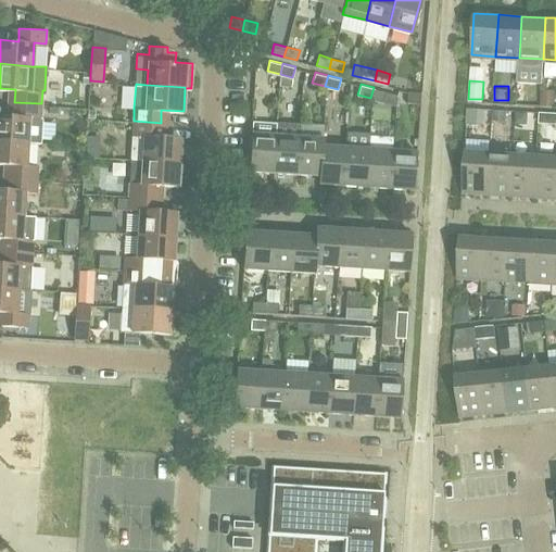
[(542,91),(541,103),(554,104),(555,86),(542,86),(542,91)]
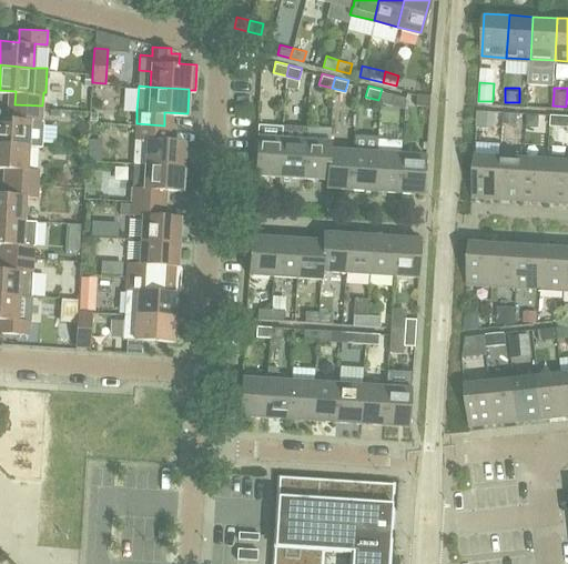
[(394,92),(382,89),(378,100),(392,103),(394,92)]
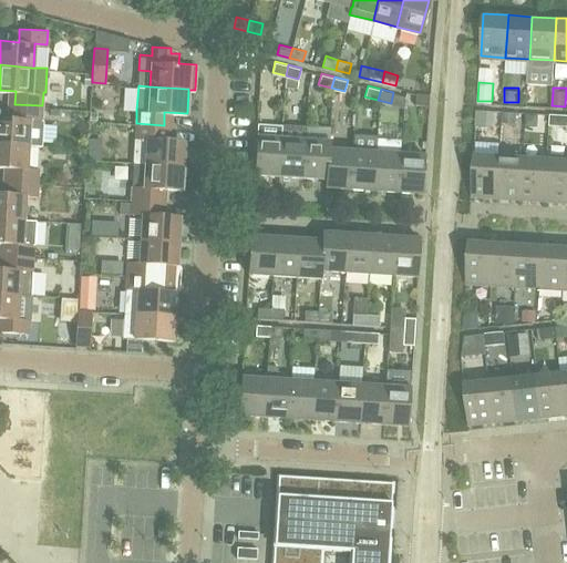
[(415,103),(429,104),(430,92),(415,92),(415,103)]
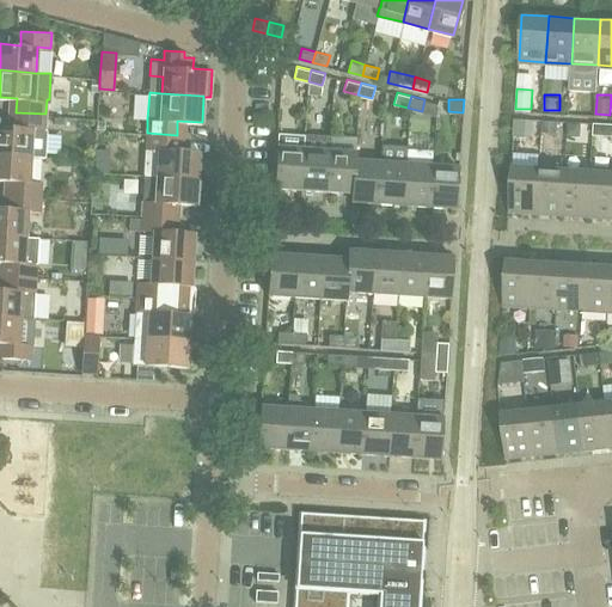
[(44,128),(46,114),(16,112),(14,127),(0,124),(0,151),(31,154),(46,154),(47,129),(44,128)]
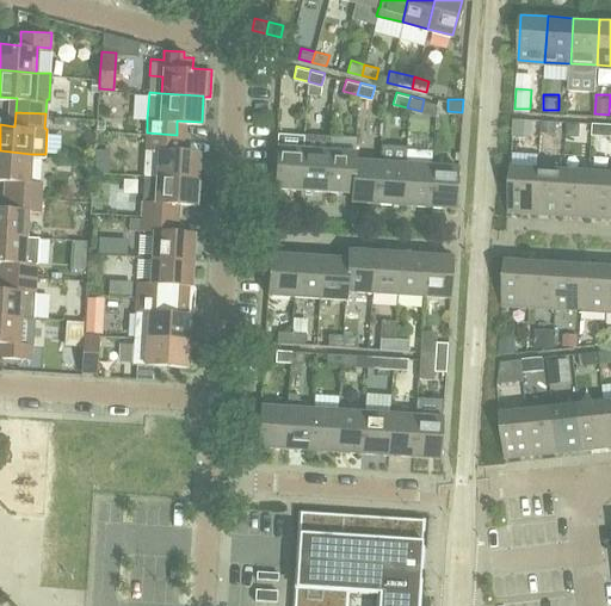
[(557,118),(542,117),(541,129),(557,130),(557,118)]
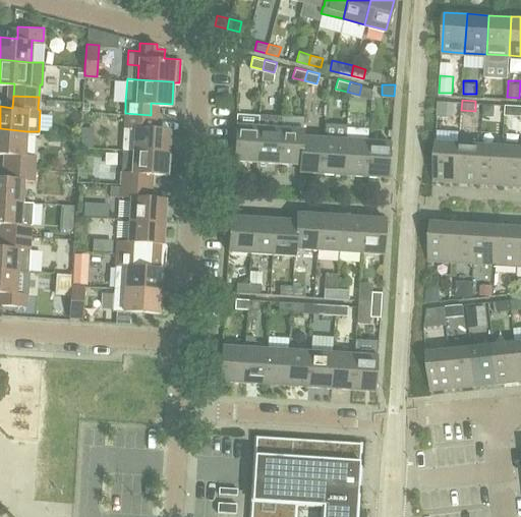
[(483,113),(489,114),(495,109),(495,103),(484,103),(483,113)]
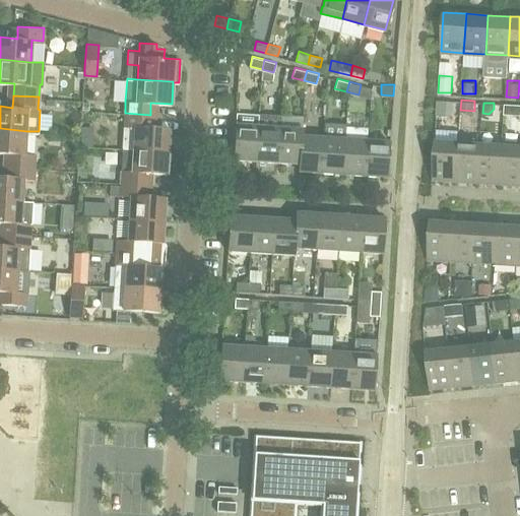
[(234,158),(256,159),(258,124),(259,113),(237,112),(234,158)]
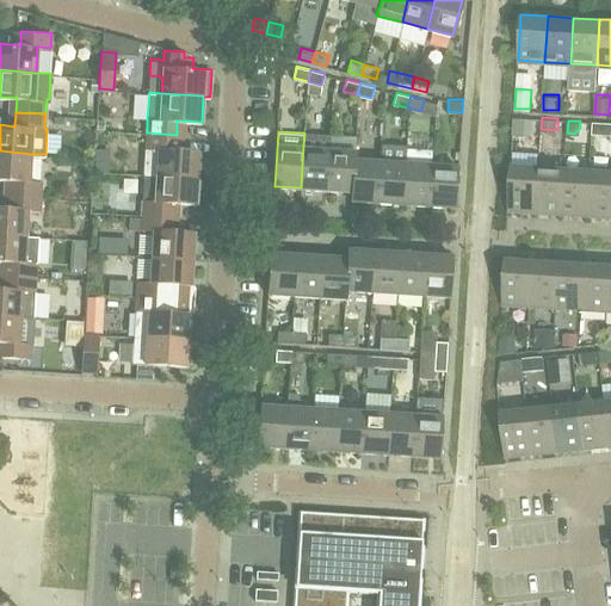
[(143,173),(156,174),(198,177),(199,150),(176,148),(177,135),(147,133),(146,147),(143,173)]
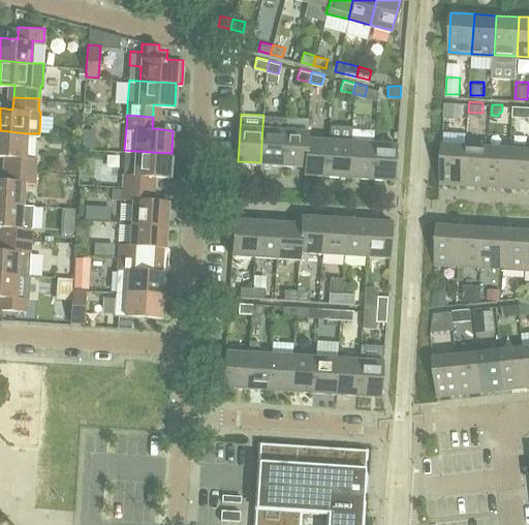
[(282,164),(285,128),(262,126),(260,162),(282,164)]
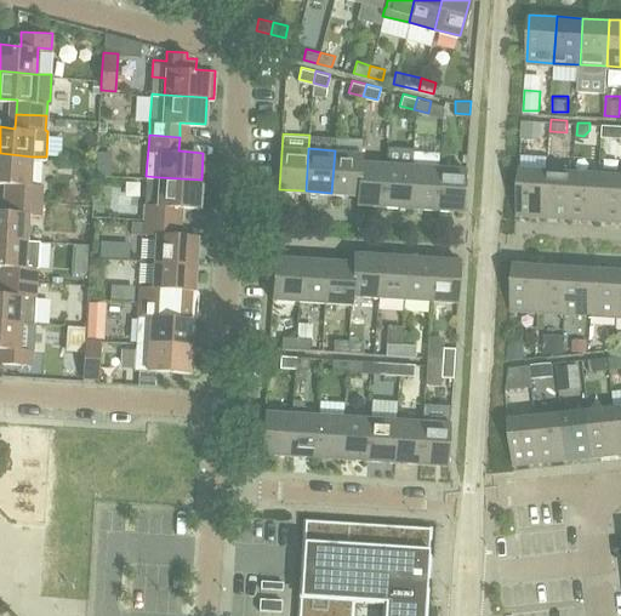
[(436,207),(438,165),(439,150),(414,148),(412,164),(410,206),(436,207)]
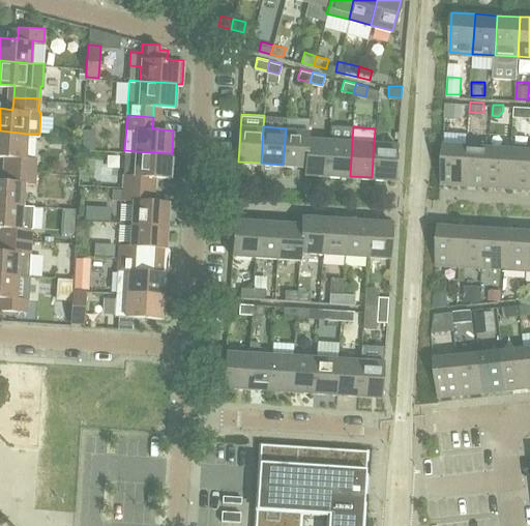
[(283,165),(304,166),(305,166),(307,137),(308,129),(286,128),(283,165)]
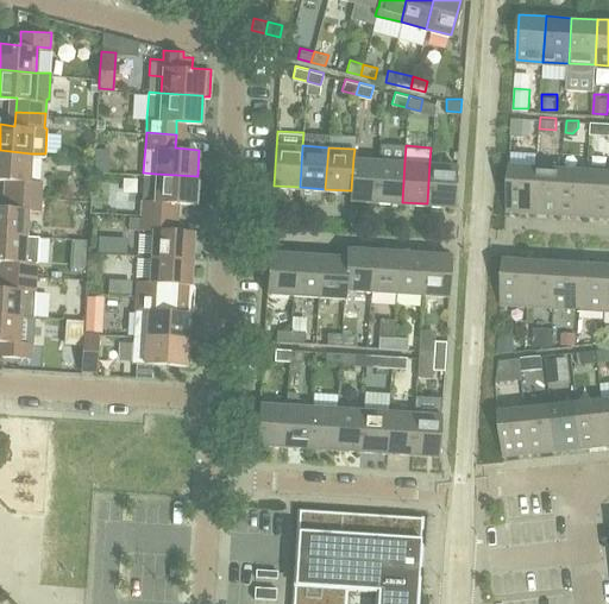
[(0,177),(12,178),(11,193),(41,194),(42,180),(29,178),(31,153),(0,150),(0,177)]
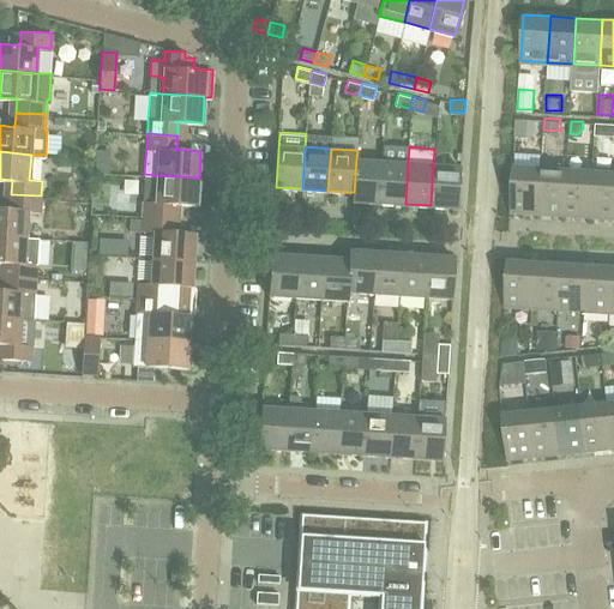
[(354,192),(353,192),(353,200),(379,203),(381,161),(356,158),(354,192)]
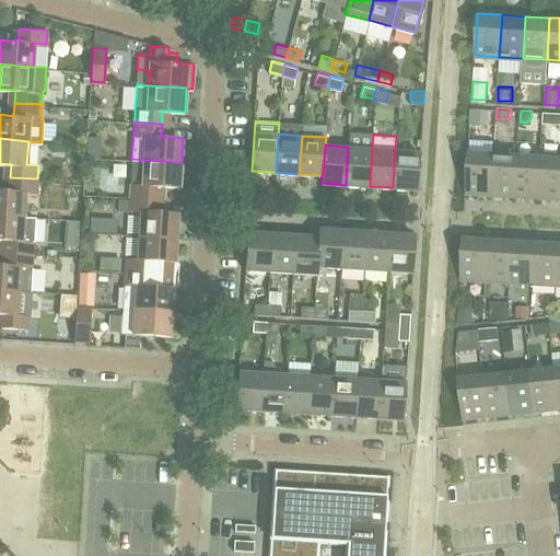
[(346,185),(370,186),(372,148),(348,147),(346,185)]
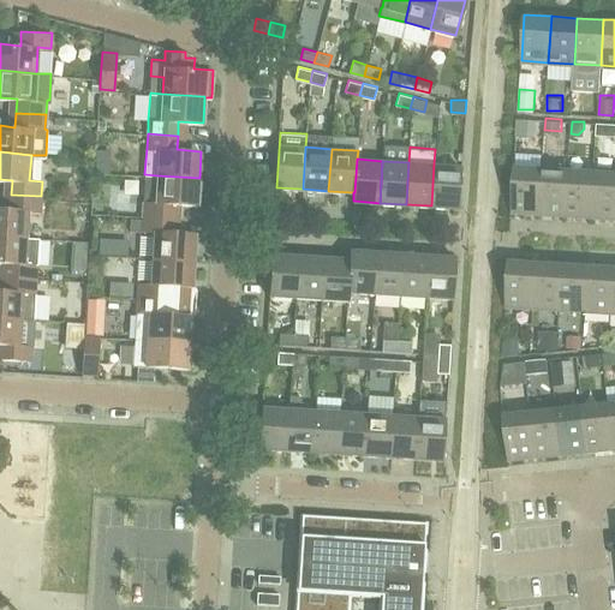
[(434,163),(431,205),(458,208),(460,166),(434,163)]
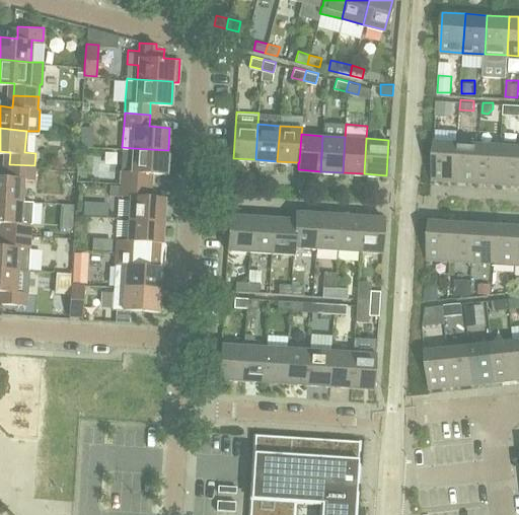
[(432,177),(454,179),(457,140),(434,139),(432,177)]
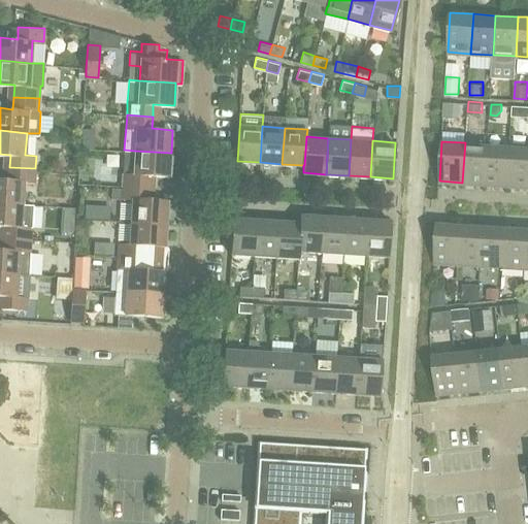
[(485,184),(488,144),(465,142),(462,183),(485,184)]
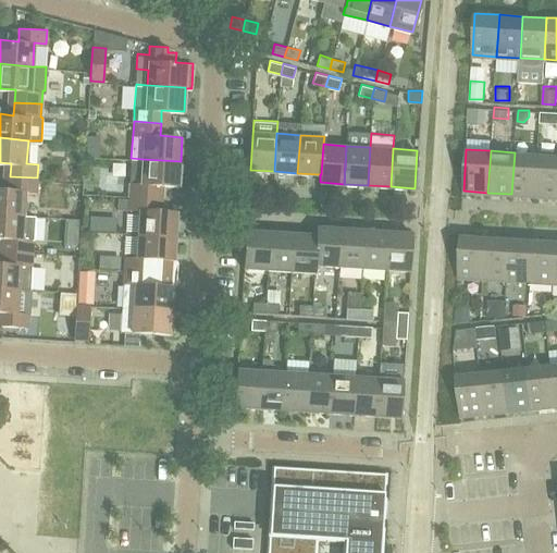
[(515,152),(511,194),(535,195),(537,154),(515,152)]
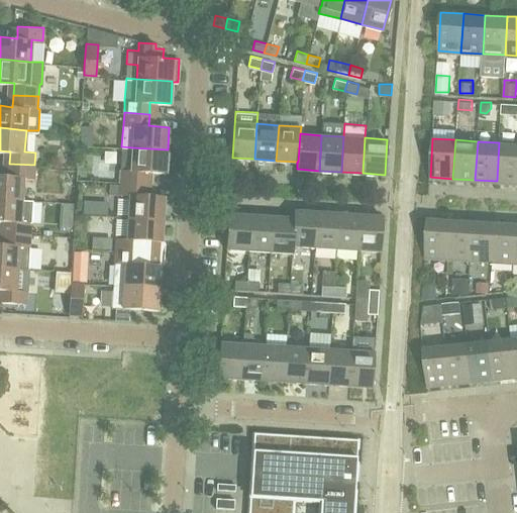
[(497,181),(516,182),(516,143),(499,142),(497,181)]
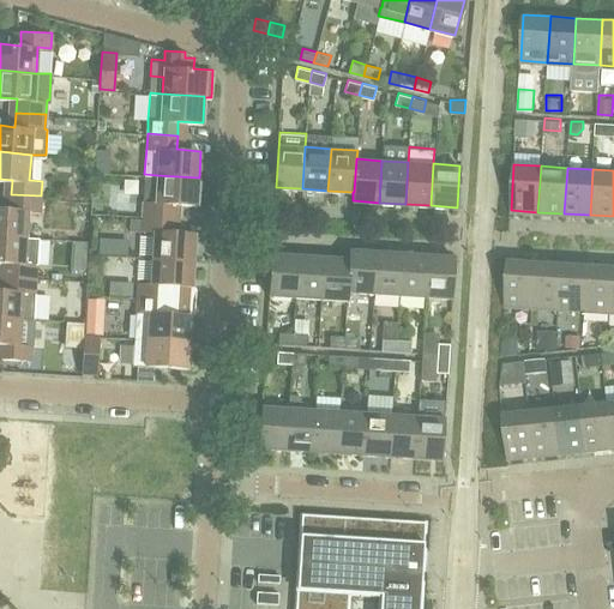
[(197,204),(199,178),(157,175),(144,174),(142,215),(172,216),(173,203),(197,204)]
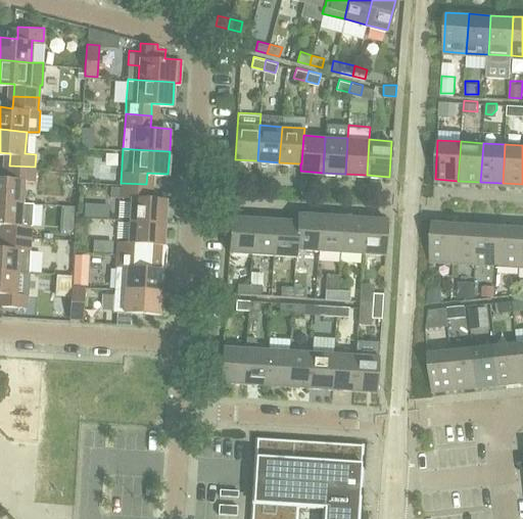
[(0,199),(22,200),(24,179),(34,179),(35,167),(9,166),(8,177),(0,176),(0,199)]
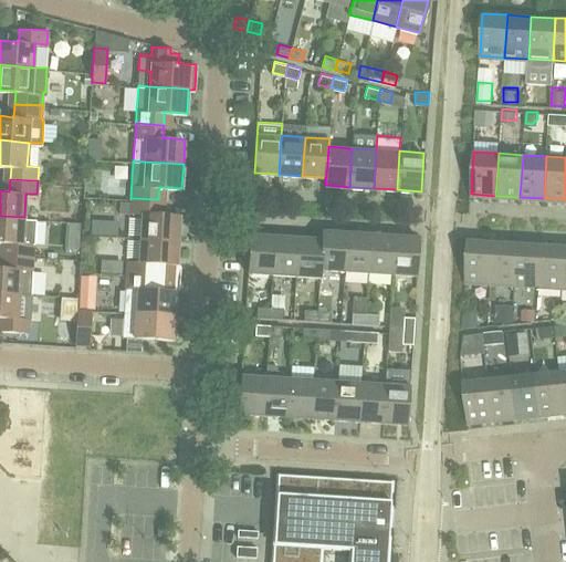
[(158,199),(130,198),(129,211),(142,212),(139,236),(179,239),(180,214),(158,212),(158,199)]
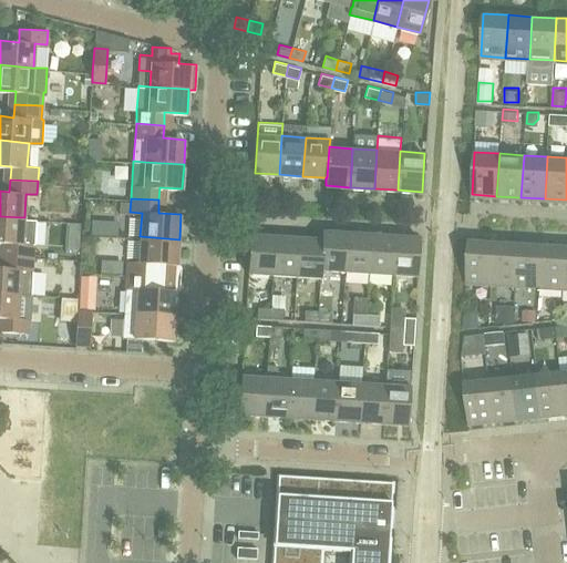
[(35,218),(24,217),(0,216),(0,241),(6,242),(6,255),(33,256),(35,218)]
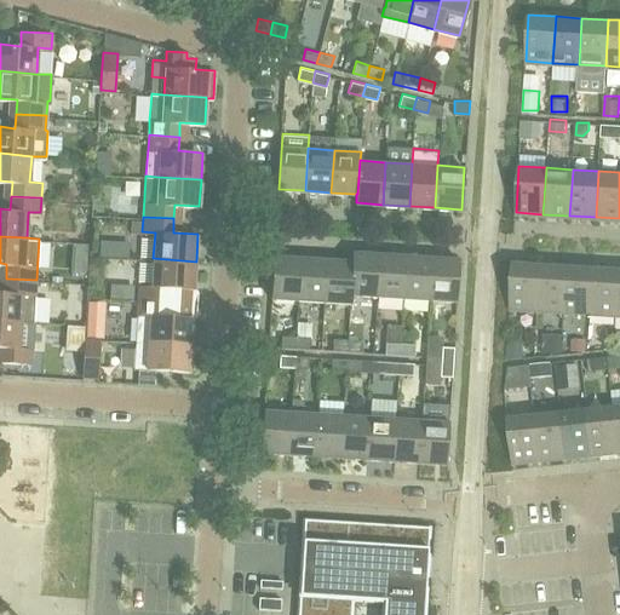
[(109,256),(110,239),(101,239),(99,254),(109,256)]
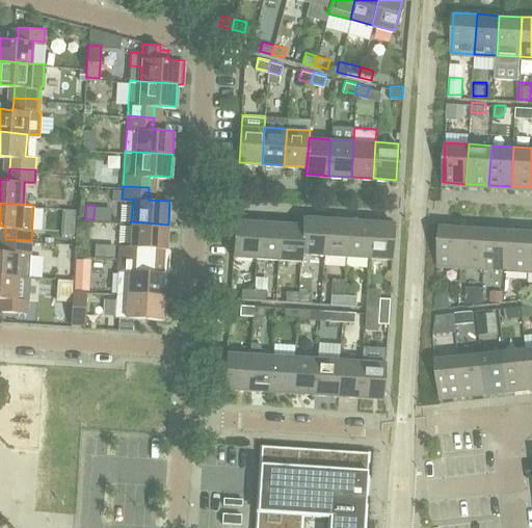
[(302,215),(302,222),(303,222),(301,252),(323,253),(326,216),(302,215)]
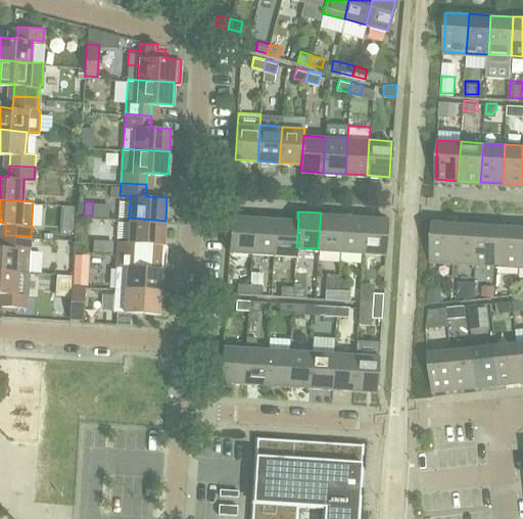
[(340,250),(342,215),(321,213),(318,248),(340,250)]
